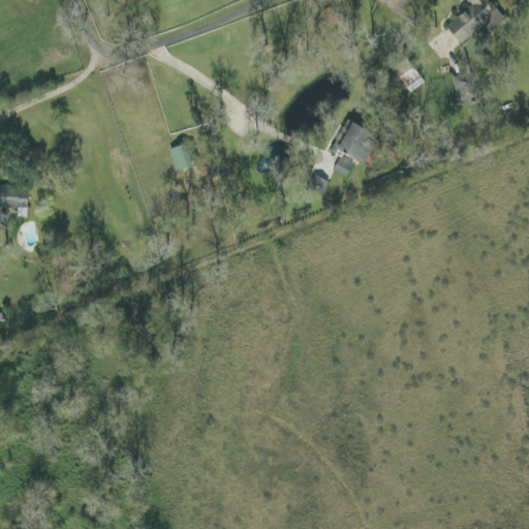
[(507,19),(490,0),(468,0),(473,5),(447,28),(465,47),(483,31),(488,36),(507,19)]
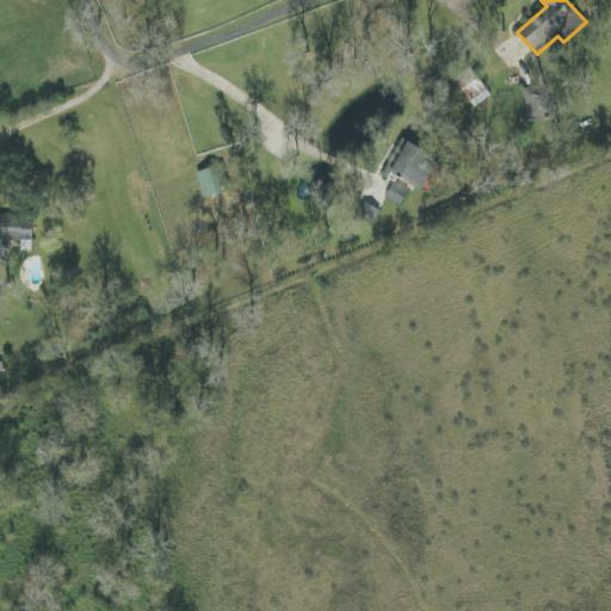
[(541,86),(525,88),(529,123),(557,119),(554,84),(541,85),(541,86)]
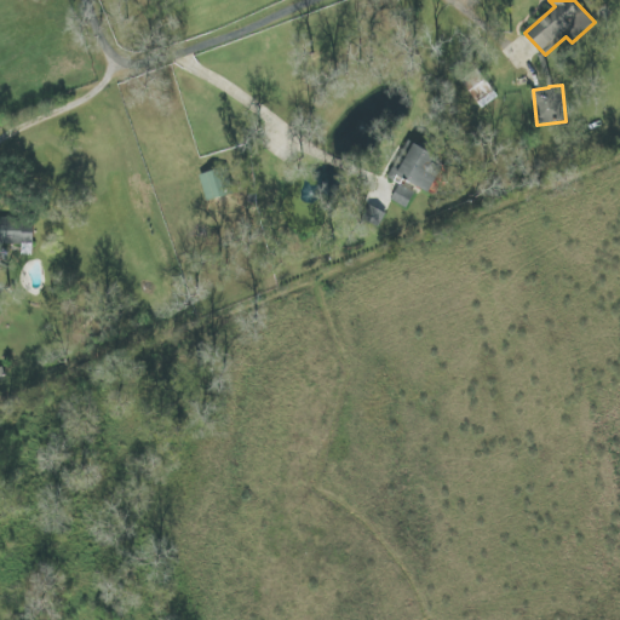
[(391,177),(431,193),(442,167),(434,164),(437,154),(406,141),(391,177)]
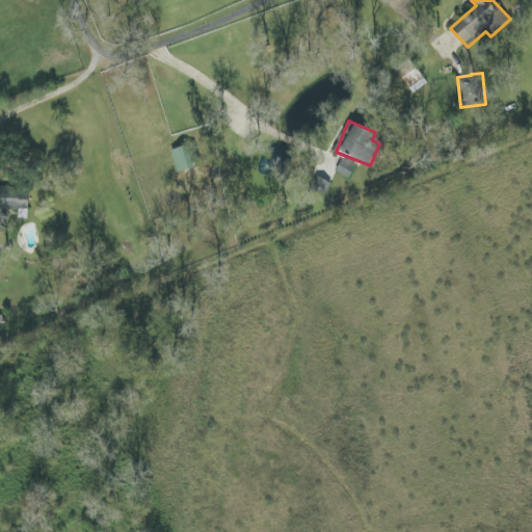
[(178,173),(194,167),(188,145),(171,151),(178,173)]
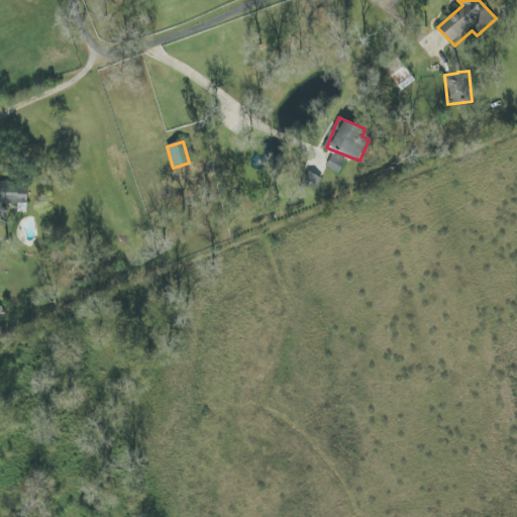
[(0,204),(27,205),(28,186),(0,185),(0,204)]
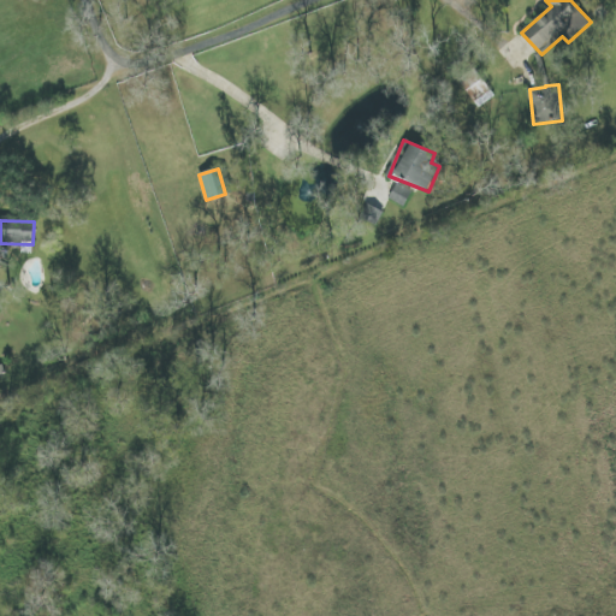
All buildings are outlined.
